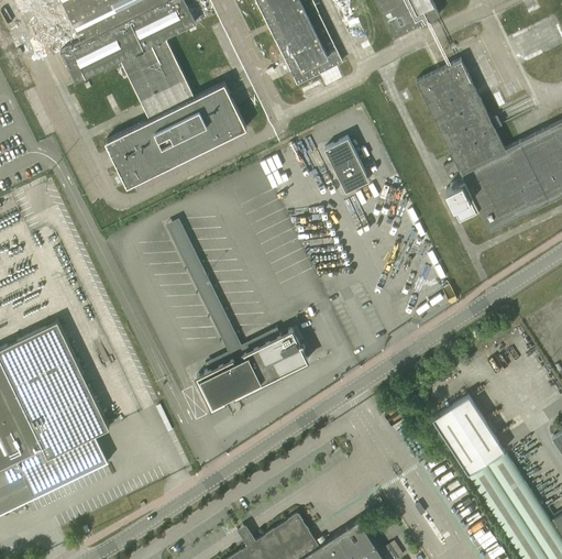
[(128,189),(248,130),(226,85),(195,99),(166,40),(195,25),(183,0),(34,0),(76,85),(121,63),(150,122),(106,144),(128,189)]
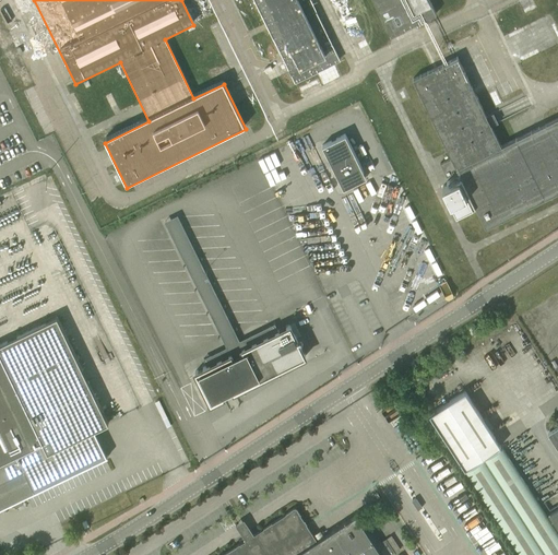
[(254,0),(296,84),(341,62),(310,0),(254,0)]
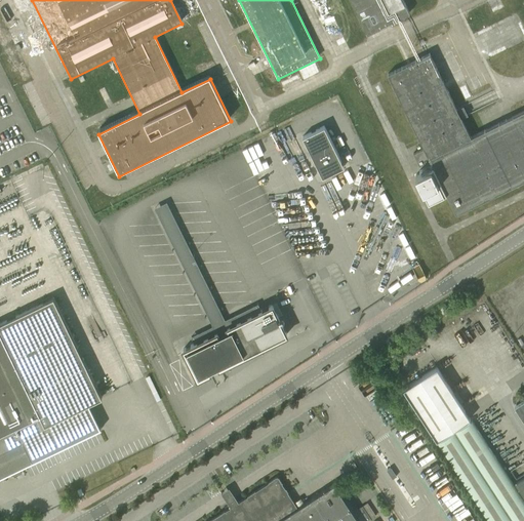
[(333,24),(322,0),(308,0),(323,30),(333,24)]
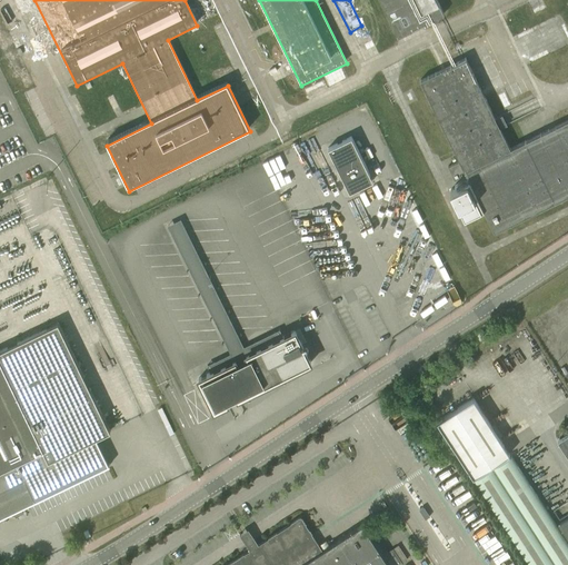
[(379,0),(399,41),(445,19),(435,0),(379,0)]
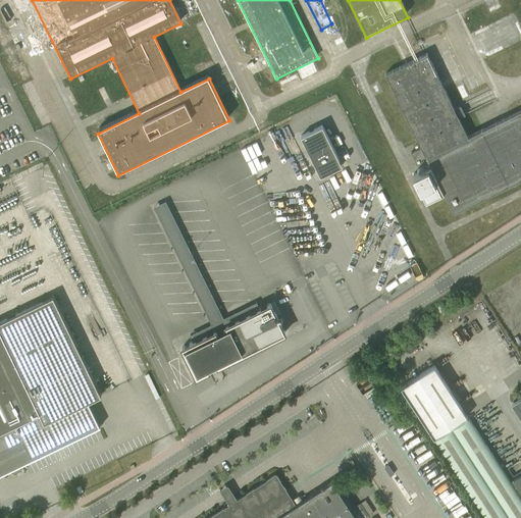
[(501,8),(489,13),(491,16),(502,11),(501,8)]
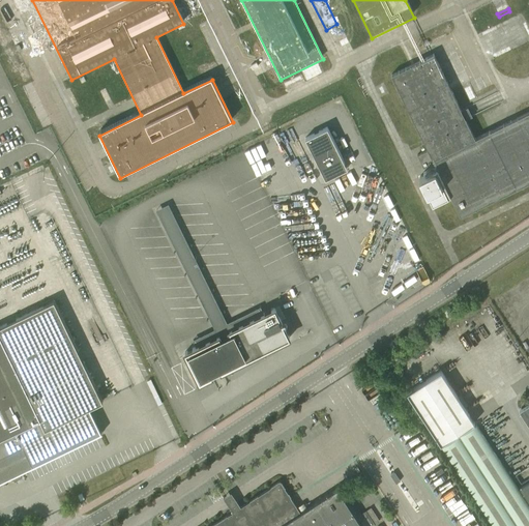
[(434,57),(392,79),(429,154),(418,159),(423,171),(430,168),(429,165),(433,162),(438,173),(420,181),(433,208),(451,199),(461,220),(528,186),(528,116),(475,142),(434,57)]
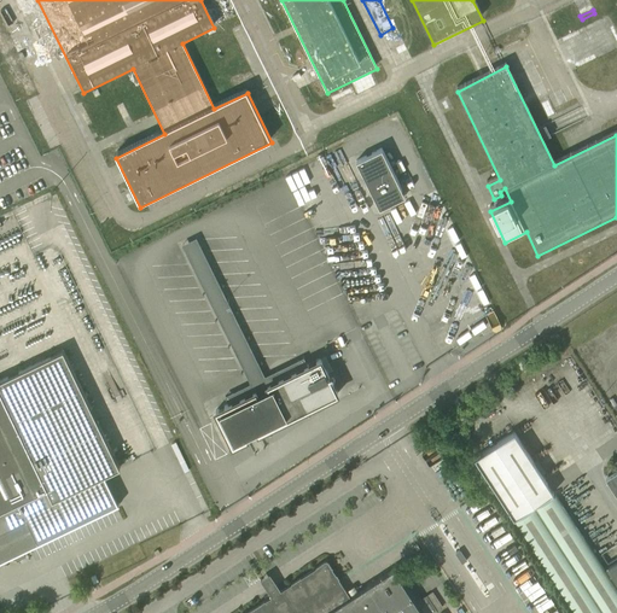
[(371,77),(353,86),(359,99),(377,91),(371,77)]
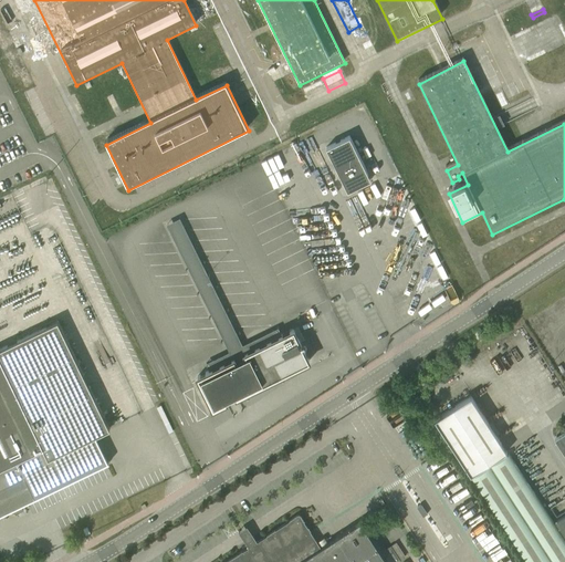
[(321,86),(304,94),(305,97),(323,90),(321,86)]
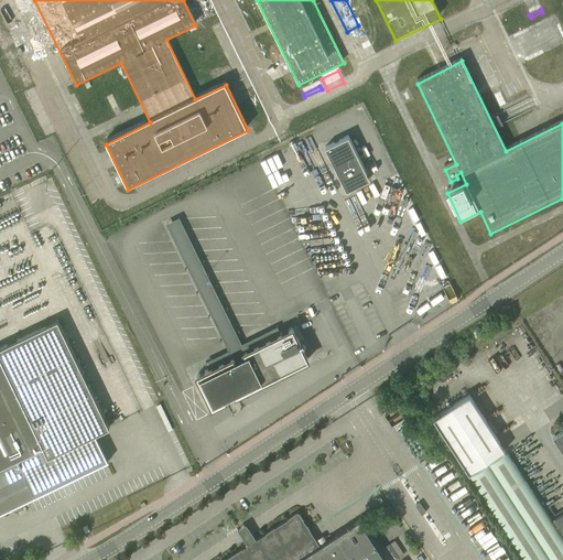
[(347,194),(370,182),(349,139),(326,151),(347,194)]
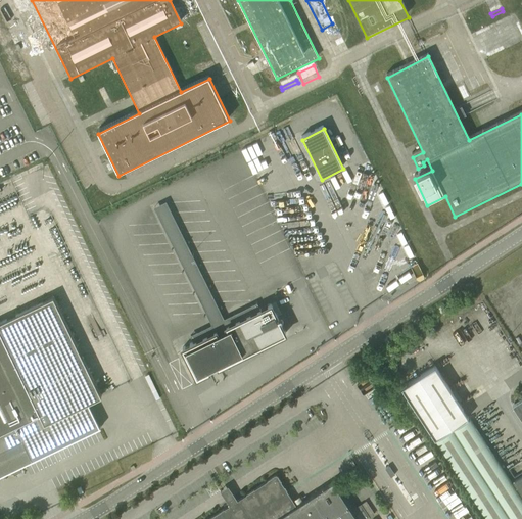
[(200,140),(146,163),(149,171),(203,147),(200,140)]
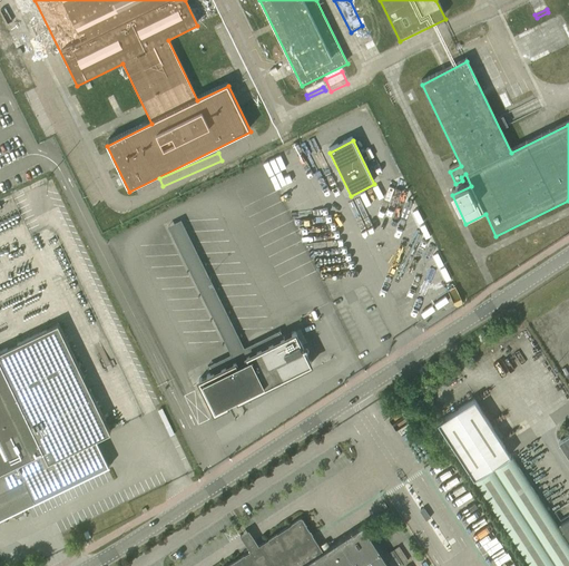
[(184,223),(173,228),(185,253),(196,247),(184,223)]
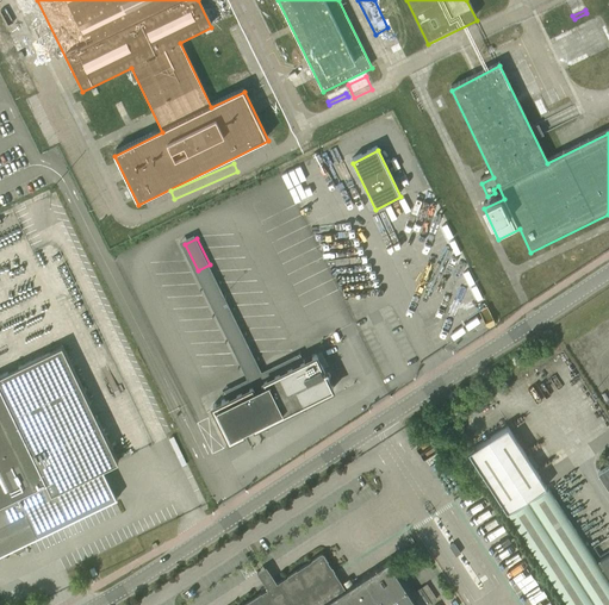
[(0,556),(16,549),(18,555),(26,550),(24,546),(38,538),(38,540),(110,505),(113,504),(113,505),(119,501),(118,500),(117,500),(104,473),(119,466),(115,455),(63,350),(0,380),(0,556)]
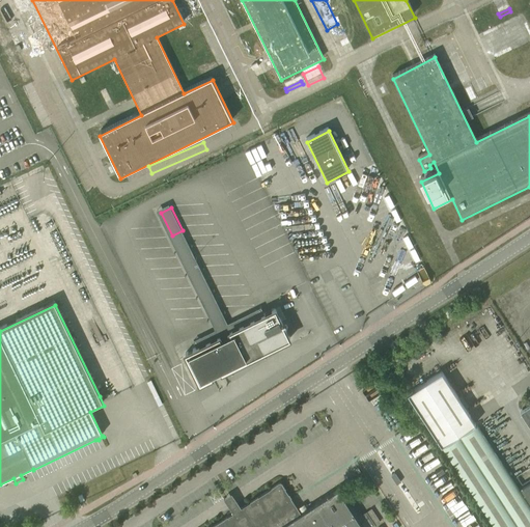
[(221,339),(186,357),(200,387),(213,381),(212,378),(222,373),(223,376),(290,342),(276,312),(254,324),(250,316),(239,323),(242,329),(230,335),(231,337),(222,342),(221,339)]
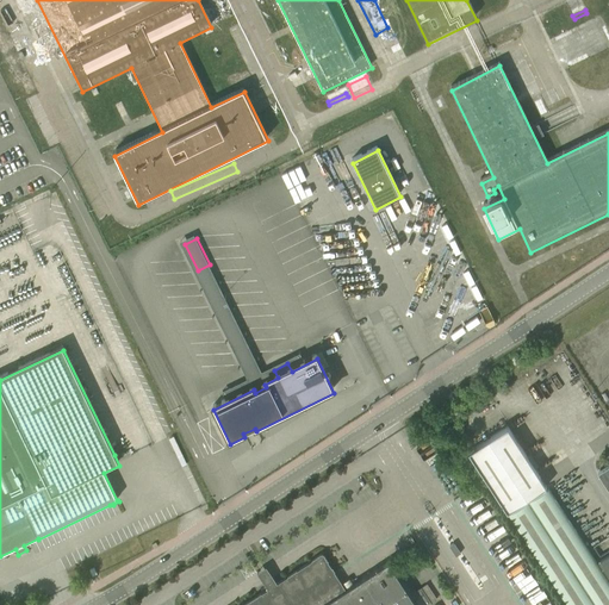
[(470,456),(508,516),(547,491),(508,431),(470,456)]
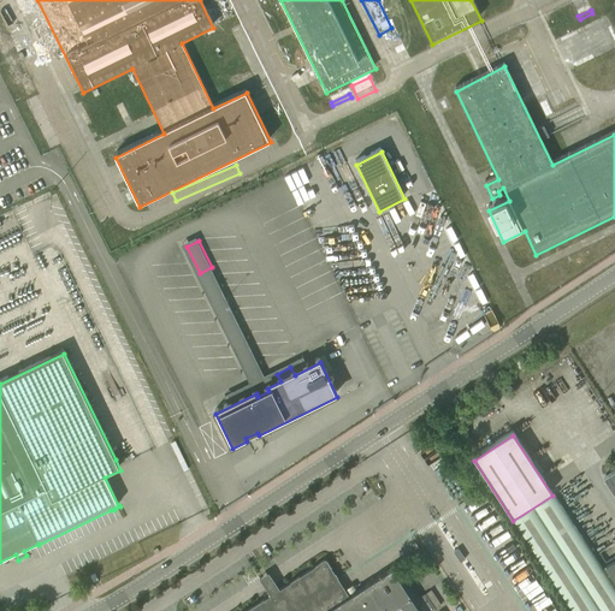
[(607,479),(604,480),(614,494),(614,473),(608,478),(607,479)]
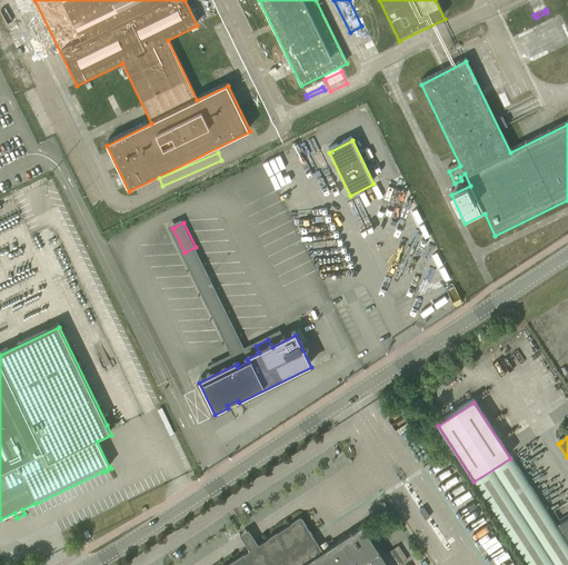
[(567,544),(514,461),(476,485),(527,564),(567,564),(567,544)]
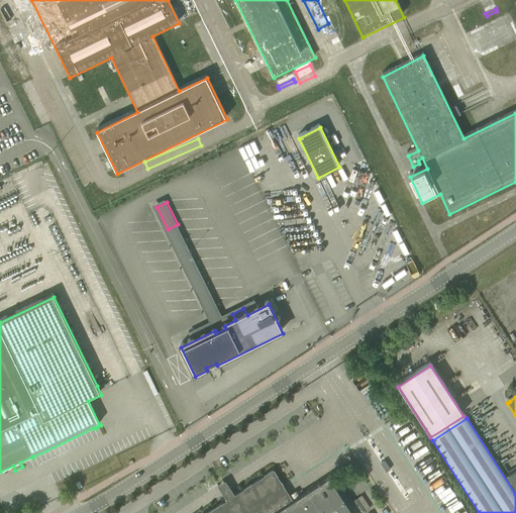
[(386,464),(382,467),(387,475),(391,472),(386,464)]
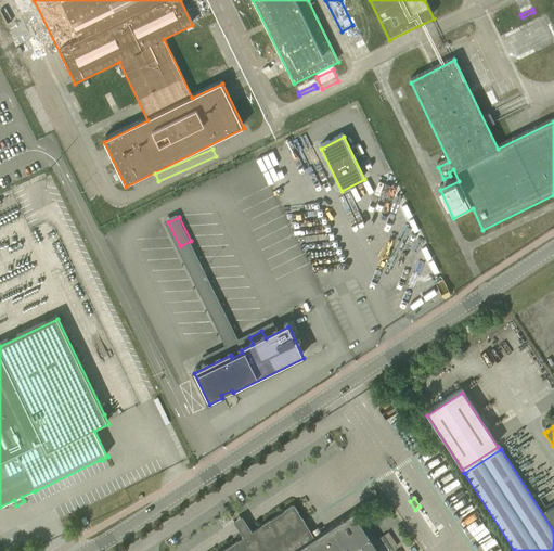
[(376,550),(360,524),(355,515),(316,540),(294,508),(227,550),(376,550)]
